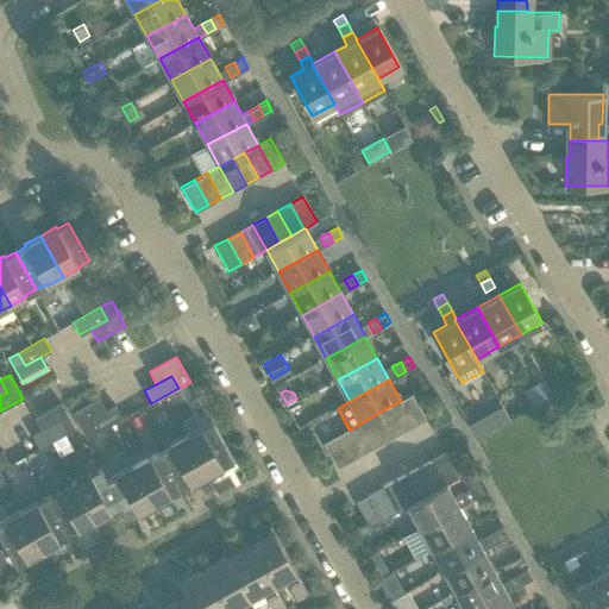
[(413,394),(401,401),(400,401),(414,426),(426,419),(413,394)]
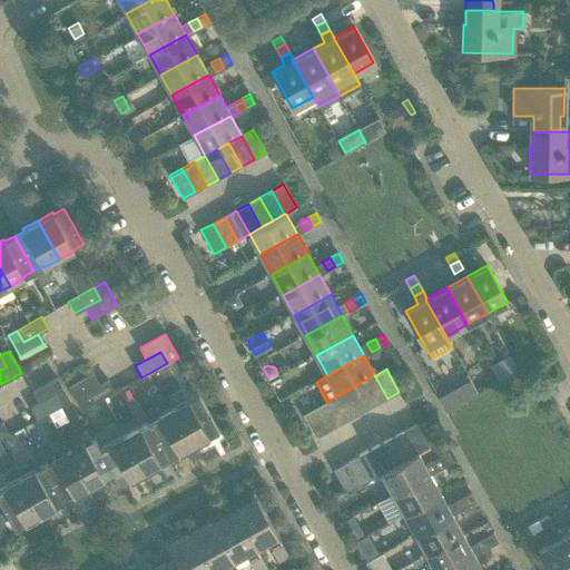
[(90,405),(84,394),(99,385),(92,373),(68,386),(81,411),(90,405)]
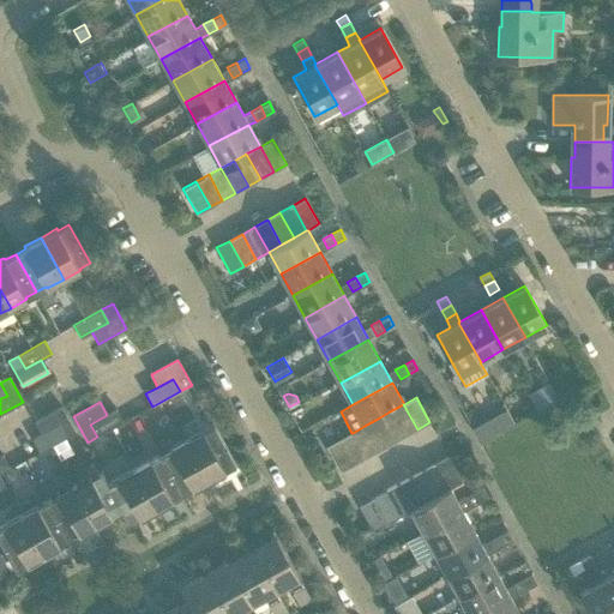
[(417,429),(403,404),(390,411),(404,437),(417,429)]
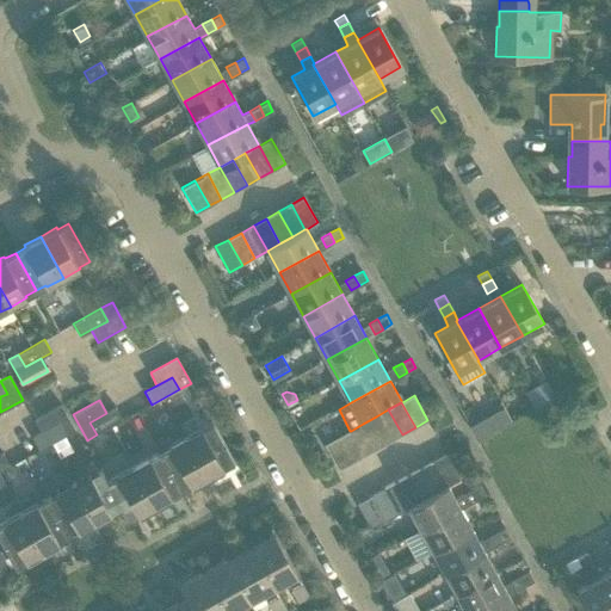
[(35,420),(41,432),(59,423),(66,434),(75,430),(61,405),(35,420)]
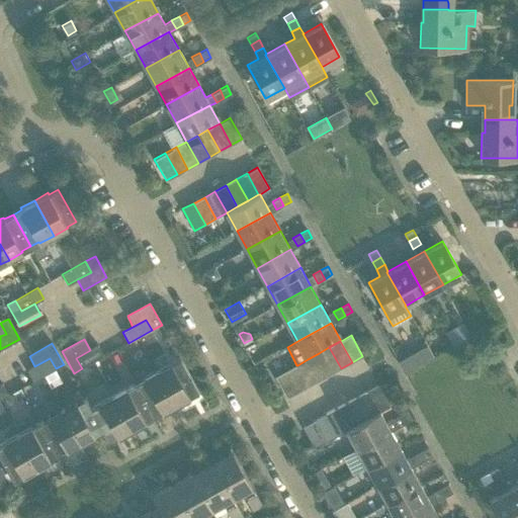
[(427,345),(399,361),(405,372),(433,357),(427,345)]
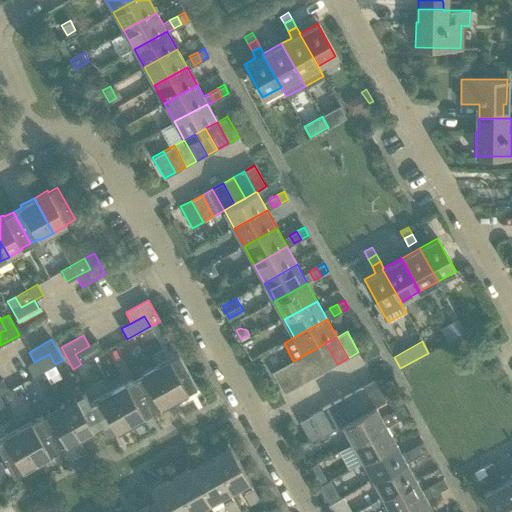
[(97,342),(89,346),(75,354),(81,364),(103,353),(97,342)]
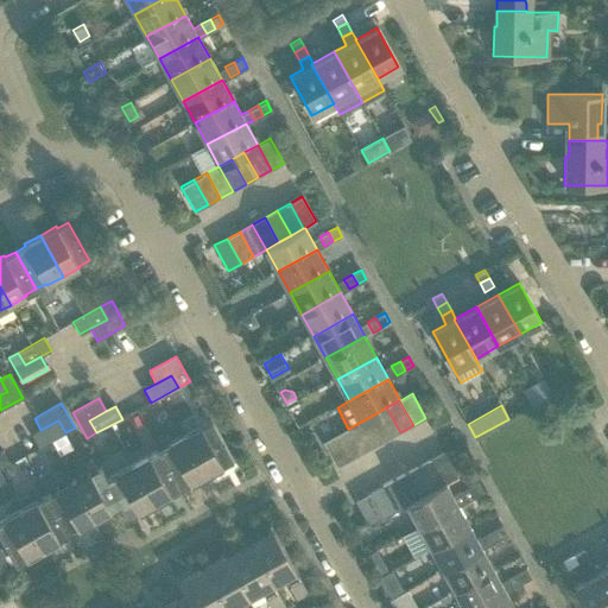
[(386,407),(374,415),(387,439),(400,432),(386,407)]
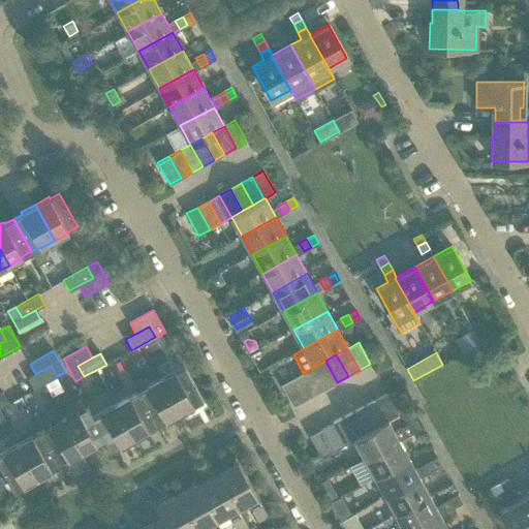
[(327,389),(337,382),(325,361),(314,367),(327,389)]
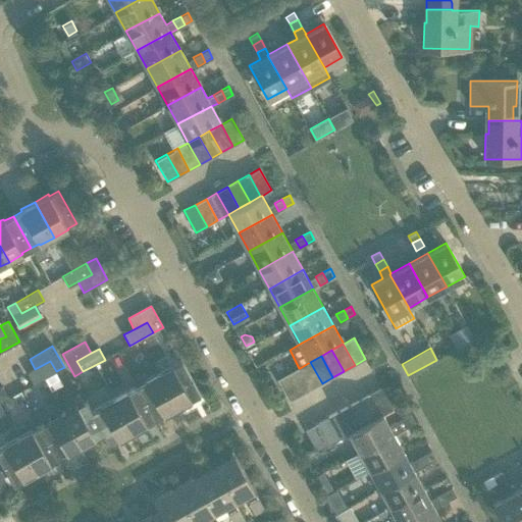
[(35,369),(28,373),(34,384),(56,371),(50,361),(35,369)]
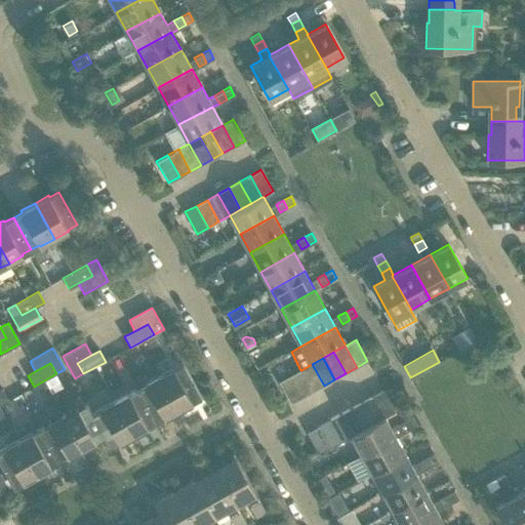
[(173,369),(173,368),(159,375),(178,411),(193,403),(192,401),(201,396),(184,364),(173,369)]
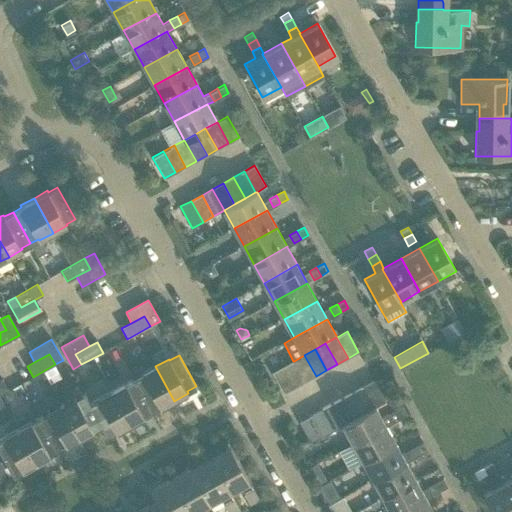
[(316,376),(304,355),(294,361),(305,382),(316,376)]
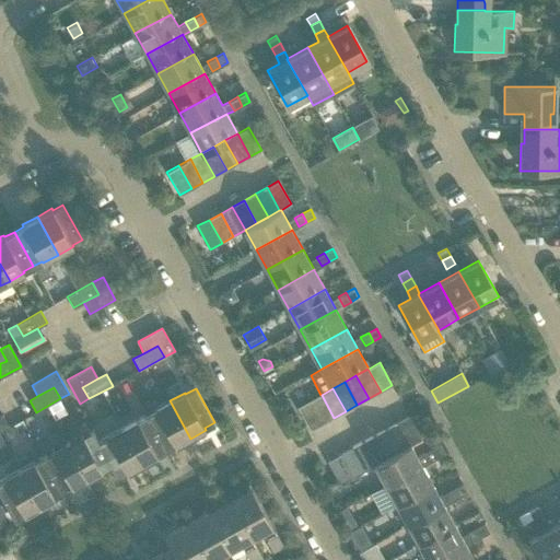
[(322,395),(321,395),(310,400),(323,424),(334,418),(322,395)]
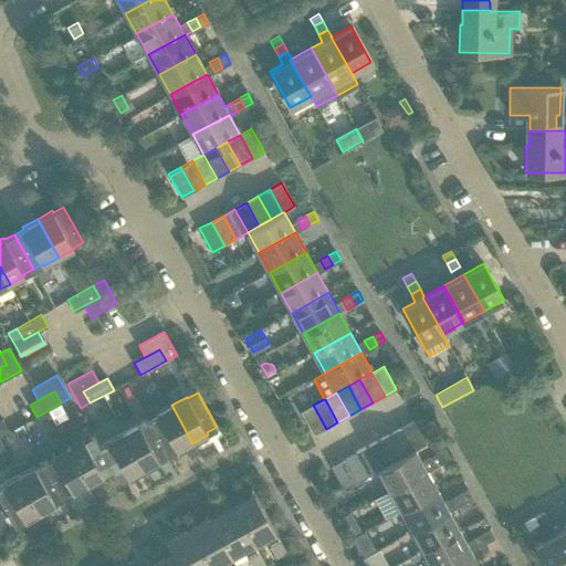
[(178,451),(192,443),(171,405),(157,413),(150,402),(142,408),(148,420),(167,454),(177,449),(178,451)]
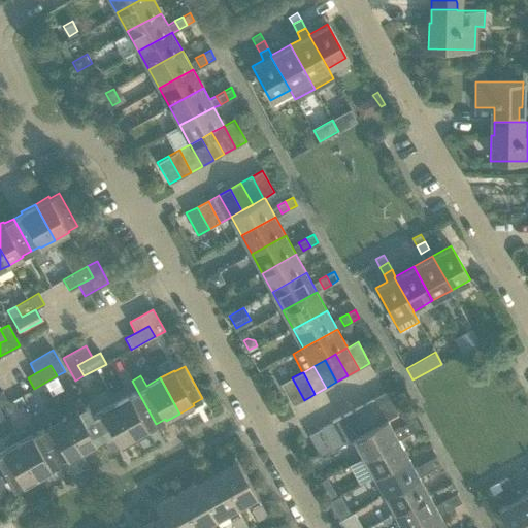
[(282,384),(282,386),(293,405),(304,400),(292,377),(282,384)]
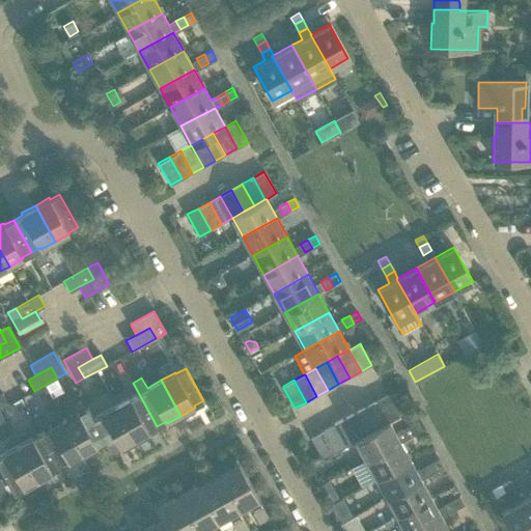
[(2,394),(0,394),(0,409),(8,404),(2,394)]
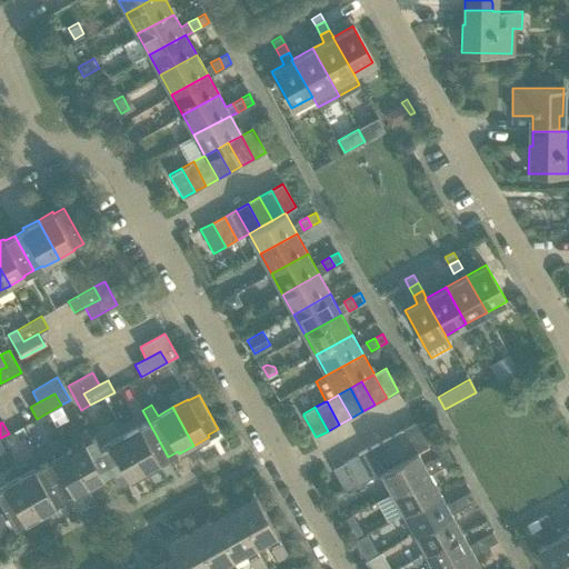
[(158,462),(168,457),(149,422),(139,427),(138,426),(123,435),(145,472),(159,465),(158,462)]
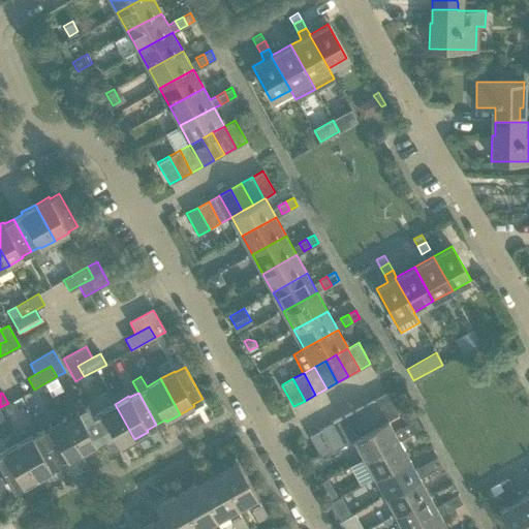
[(386,393),(375,399),(387,421),(389,421),(398,414),(386,393)]
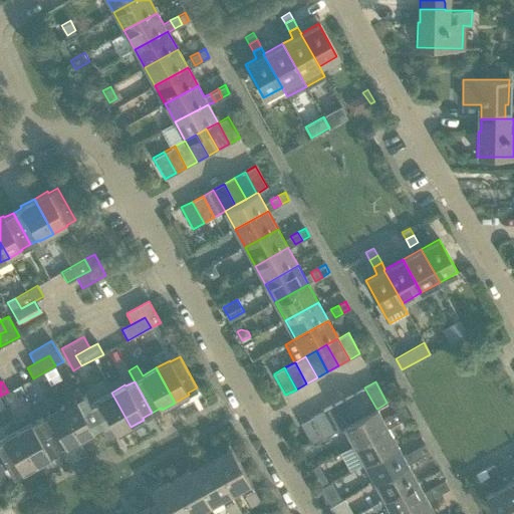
[(73,399),(61,406),(80,441),(94,433),(93,432),(101,427),(90,406),(84,395),(83,396),(78,388),(69,393),(73,399)]
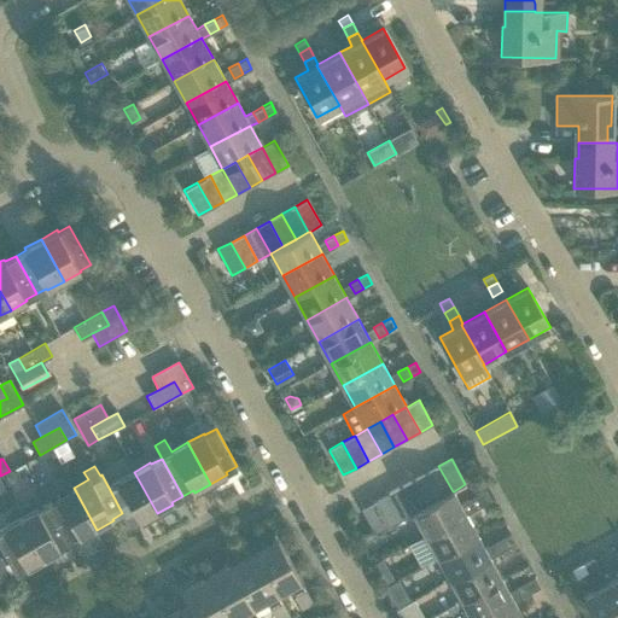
[(438,466),(425,473),(439,499),(453,491),(438,466)]
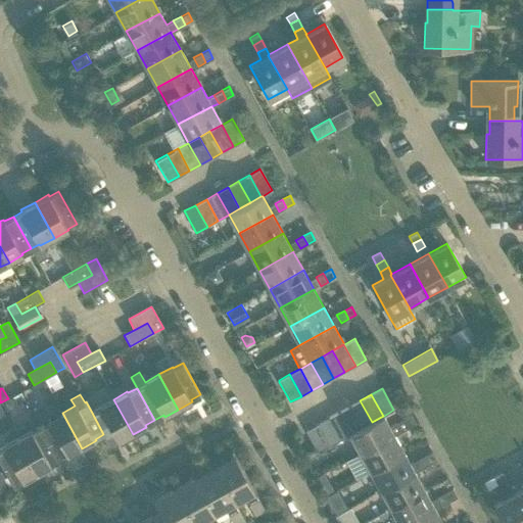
[(119,442),(133,434),(113,399),(99,407),(100,409),(92,413),(103,434),(109,445),(117,440),(119,442)]
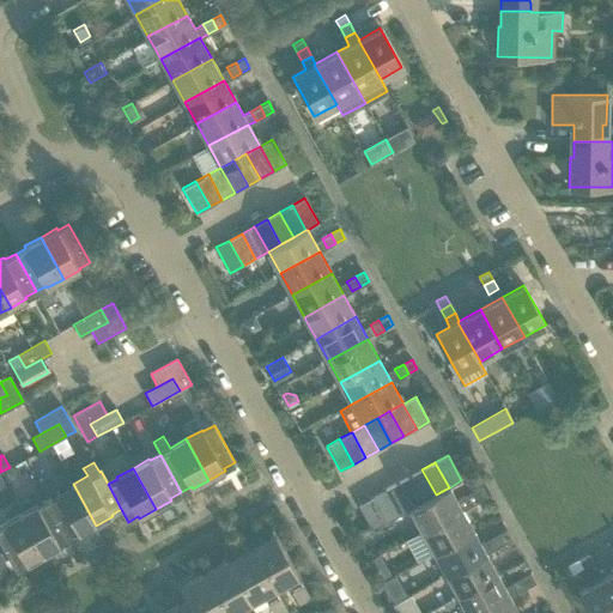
[(422,469),(410,477),(423,502),(436,495),(422,469)]
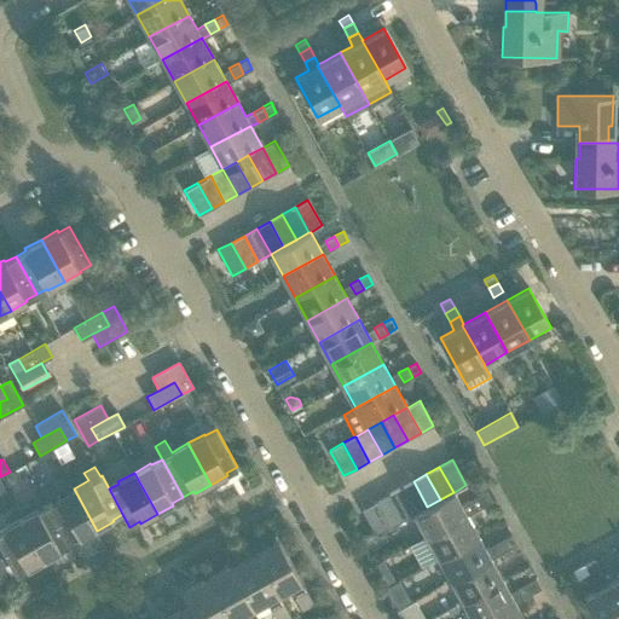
[(415,514),(427,507),(414,481),(400,489),(415,514)]
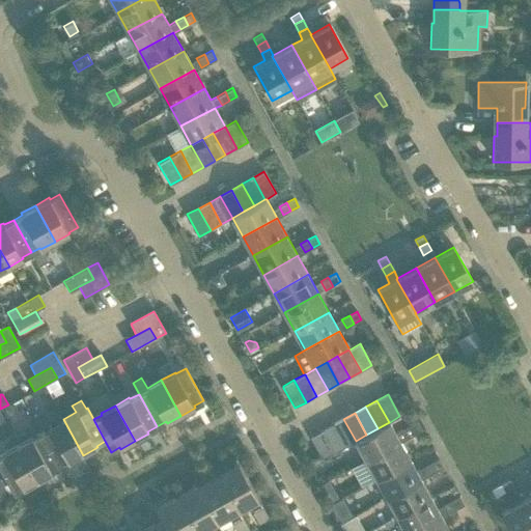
[(50,428),(42,434),(59,466),(68,460),(70,463),(83,455),(63,419),(49,426),(50,428)]
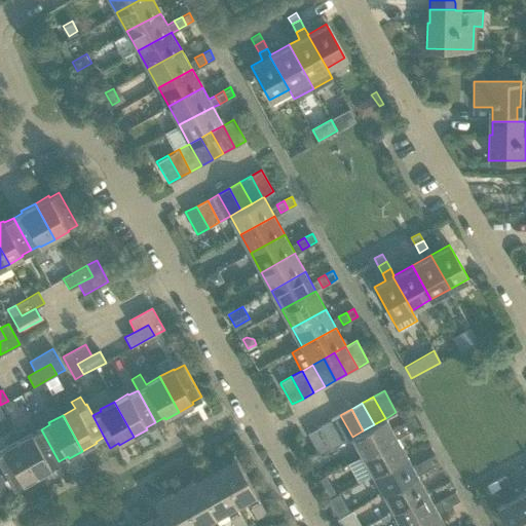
[(341,443),(352,437),(340,415),(330,421),(341,443)]
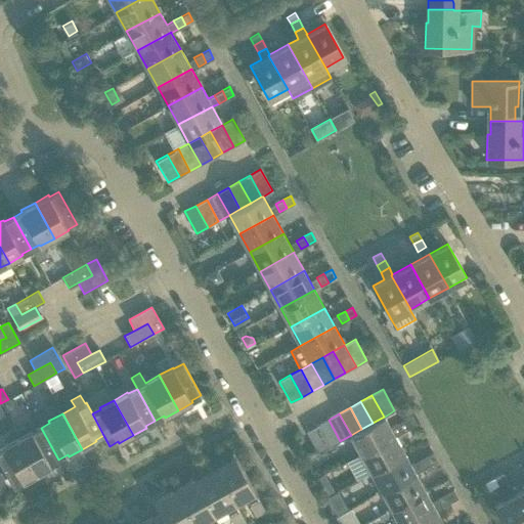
[(417,424),(412,416),(405,420),(409,428),(417,424)]
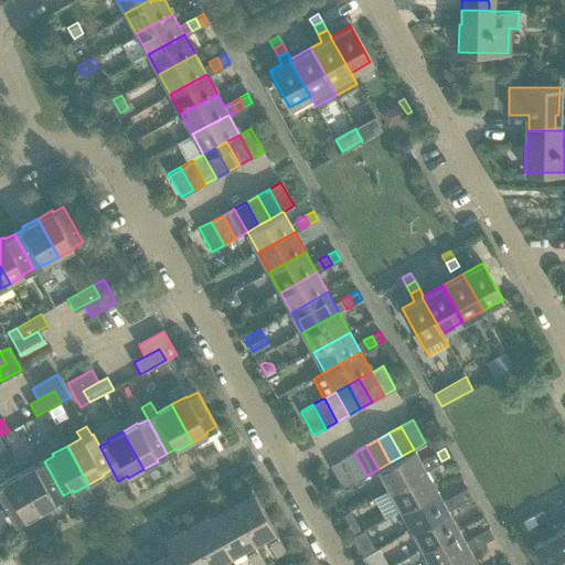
[(390,489),(426,469),(433,465),(428,457),(422,461),(415,449),(414,449),(402,456),(390,462),(379,469),(390,489)]
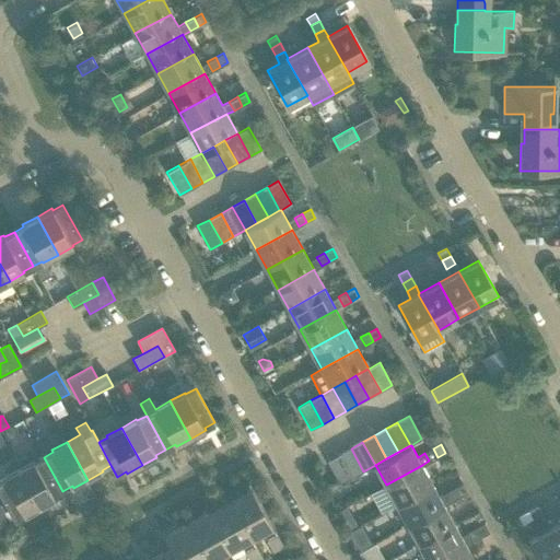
[(339,454),(352,477),(363,471),(351,448),(339,454)]
